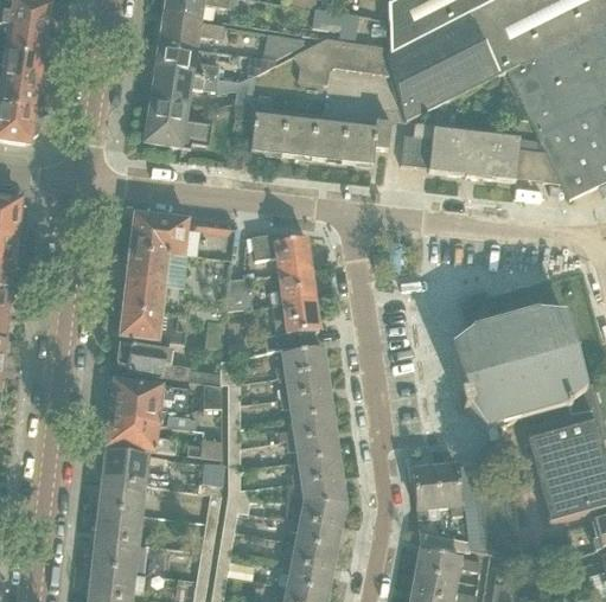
[(0,0),(0,24),(46,31),(51,2),(34,0),(0,0)]
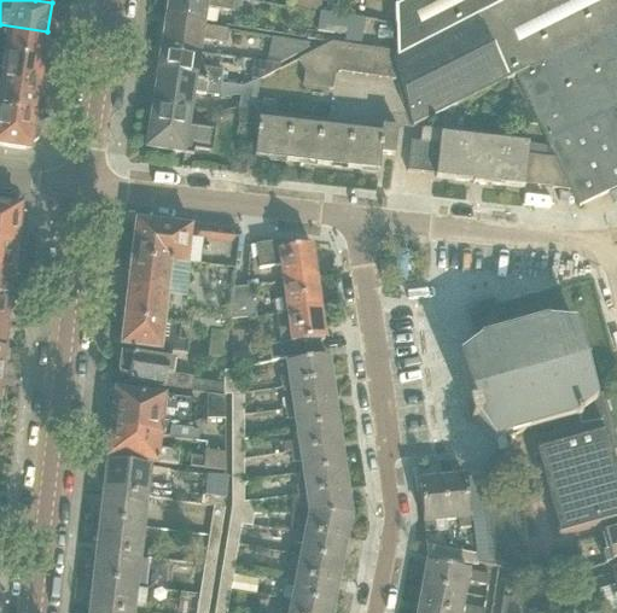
[(168,10),(168,13),(186,16),(186,21),(204,23),(205,18),(207,19),(209,5),(242,10),(243,0),(167,0),(167,7),(168,10)]
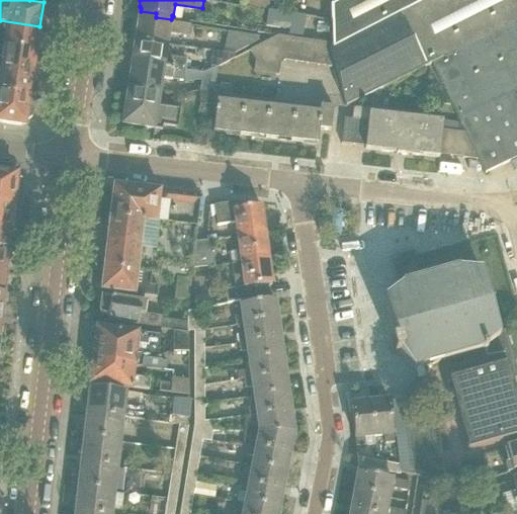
[(445,54),(445,55),(516,19),(516,0),(336,0),(332,2),(333,39),(336,64),(347,103),(445,54)]
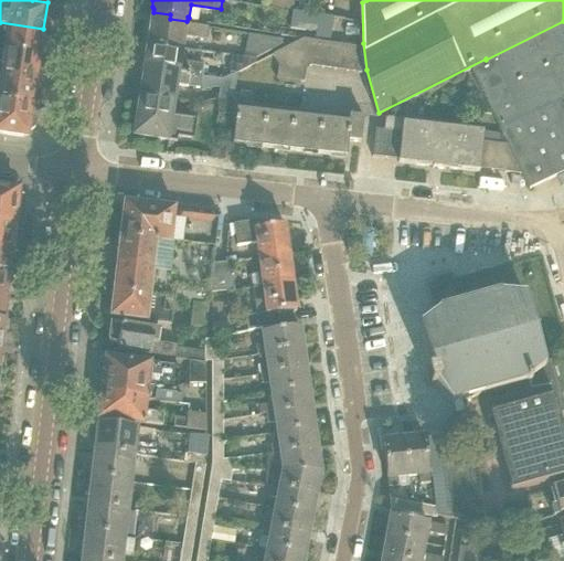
[(291,24),(291,25),(316,29),(315,35),(332,39),(337,14),(294,8),(291,24)]
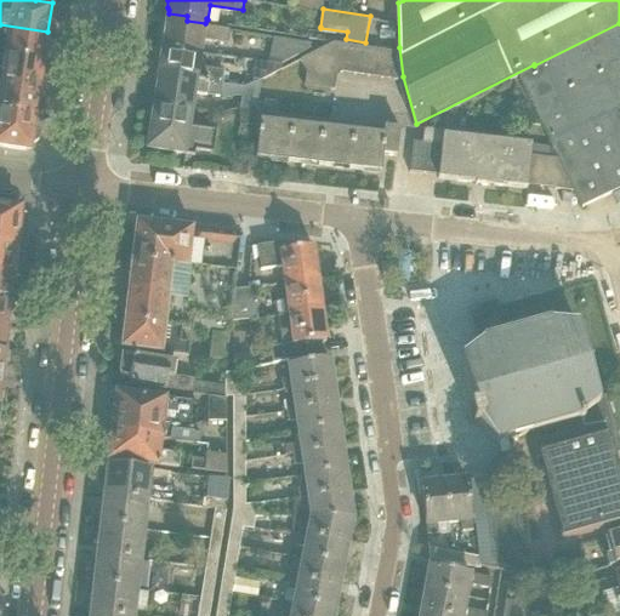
[(164,41),(164,44),(203,50),(205,38),(228,40),(231,27),(208,23),(208,20),(206,18),(205,23),(187,21),(187,16),(169,13),(166,30),(163,33),(163,39),(164,41)]
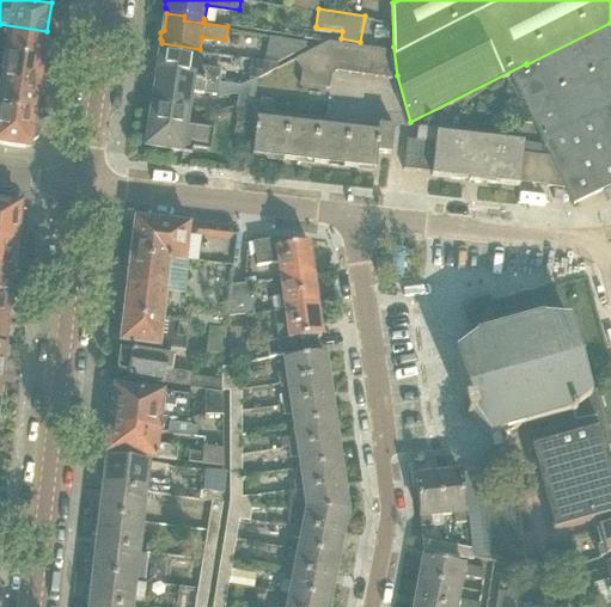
[(550,153),(566,184),(574,202),(610,184),(610,139),(597,110),(610,103),(610,23),(526,65),(526,66),(511,74),(545,142),(550,153)]
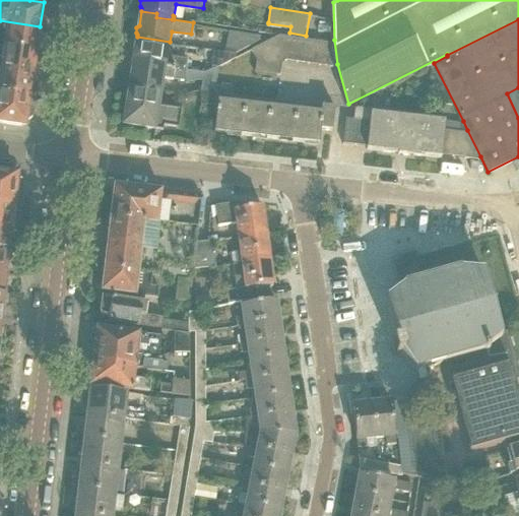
[(0,20),(0,44),(3,45),(37,50),(40,26),(0,20)]
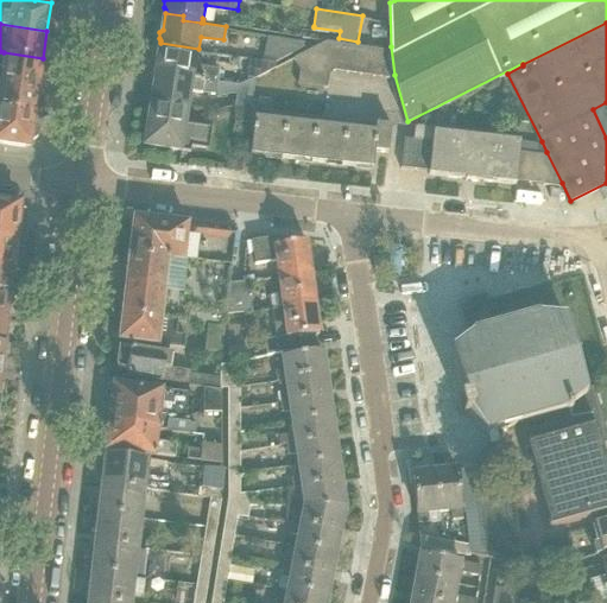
[(266,57),(266,58),(277,61),(277,58),(305,43),(305,37),(270,32),(267,45),(266,57)]
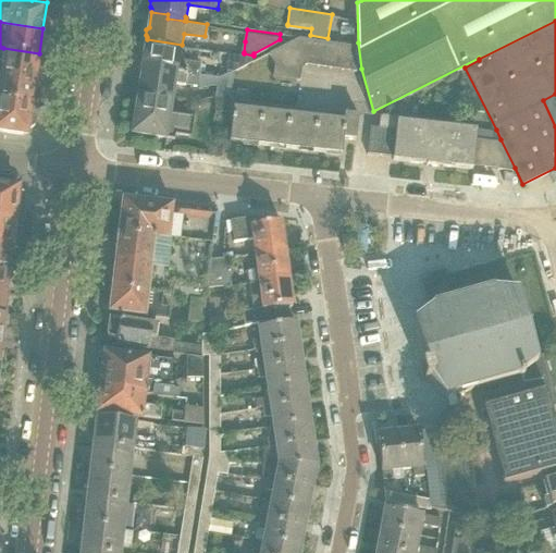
[(301,65),(307,61),(308,61),(311,36),(300,35),(269,50),(275,61),(275,62),(301,65)]
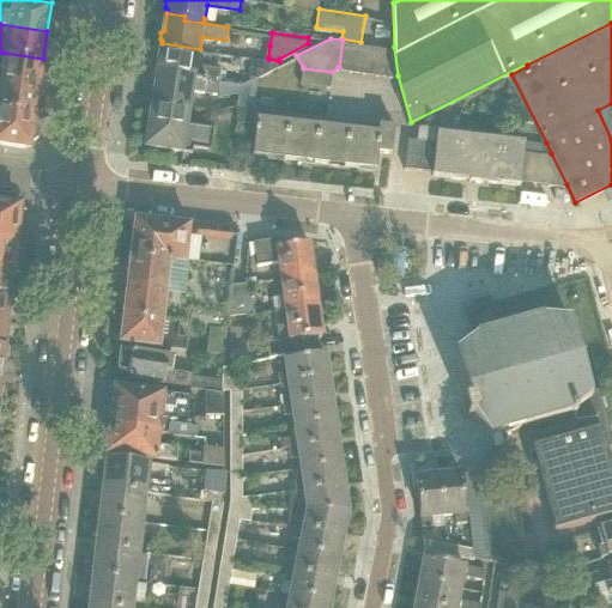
[(351,70),(356,42),(343,40),(339,67),(351,70)]
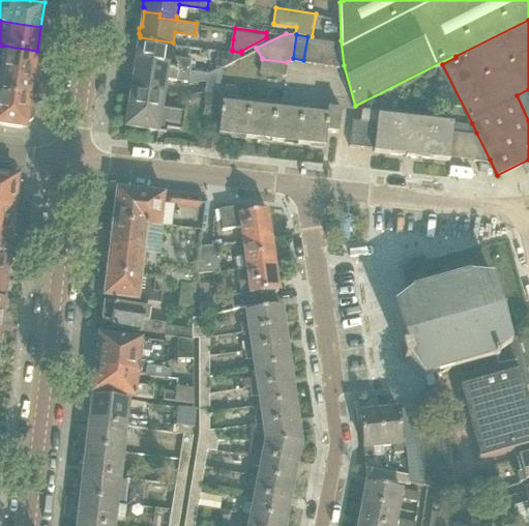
[(303,60),(315,61),(318,37),(307,36),(303,60)]
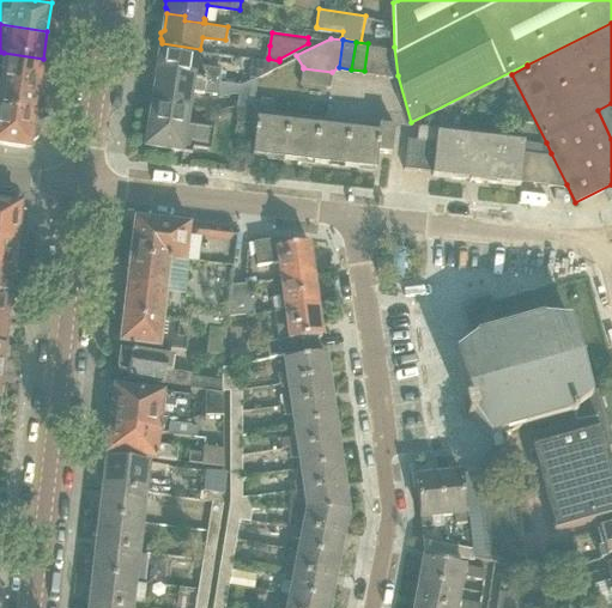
[(159,49),(158,55),(159,58),(158,70),(218,78),(220,66),(199,62),(200,49),(162,43),(161,47),(159,49)]
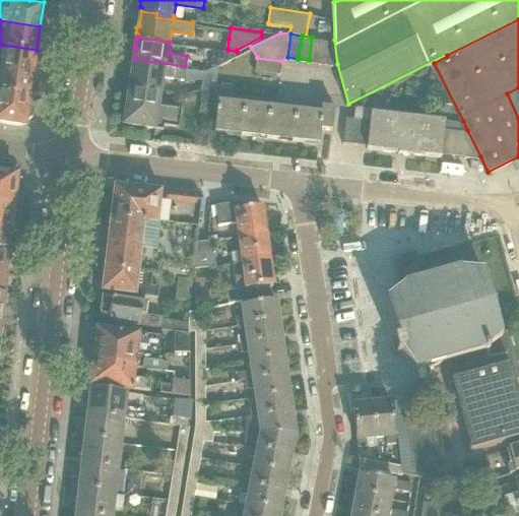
[(320,62),(323,39),(312,37),(309,60),(320,62)]
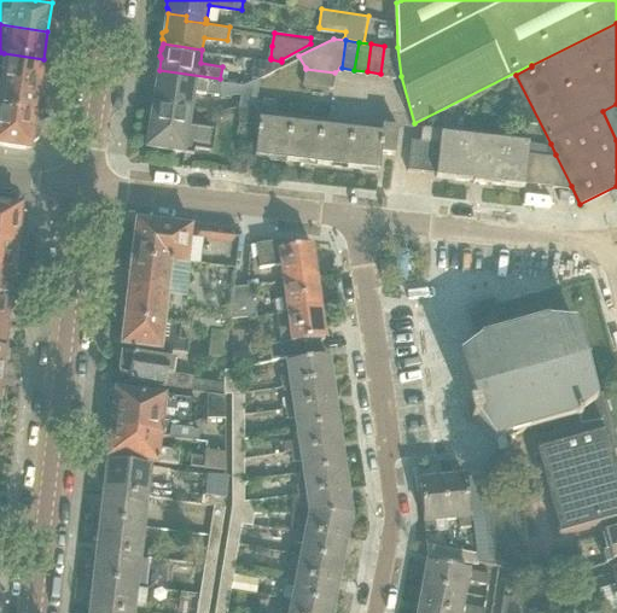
[(380,74),(401,76),(397,47),(384,46),(380,74)]
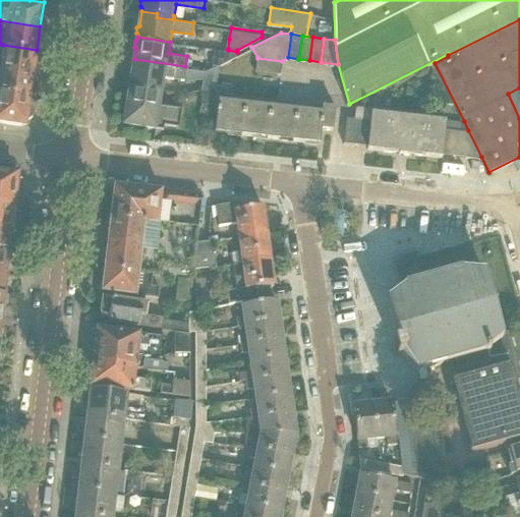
[(0,55),(0,67),(33,72),(37,50),(3,45),(2,56),(0,55)]
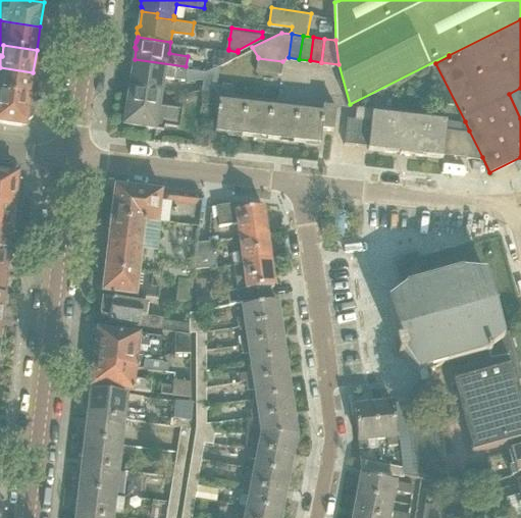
[(238,52),(214,48),(212,65),(238,53),(238,52)]
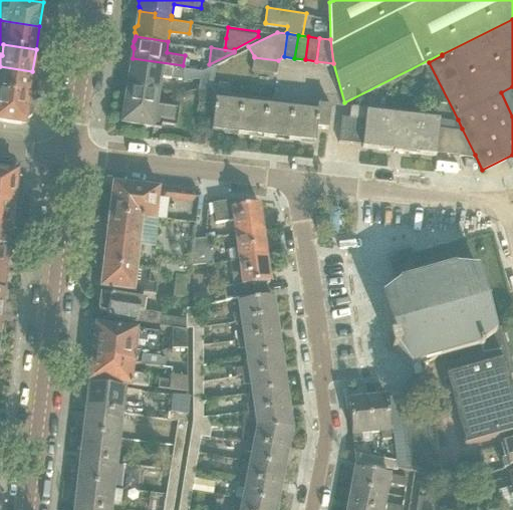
[(276,71),(278,60),(254,57),(252,68),(276,71)]
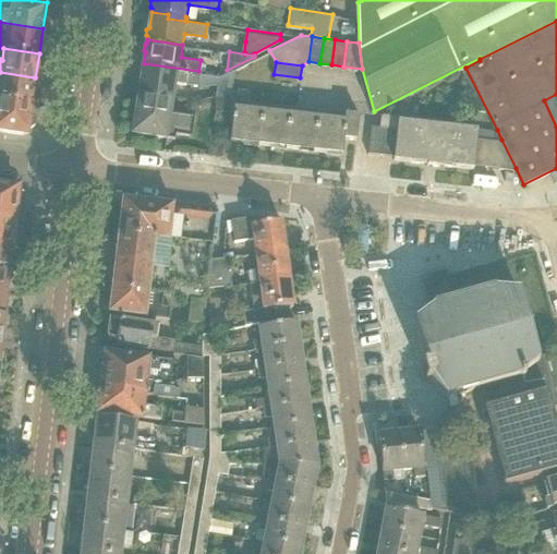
[(140,76),(138,83),(141,85),(140,92),(173,97),(174,97),(177,82),(197,84),(198,71),(144,63),(142,75),(140,76)]
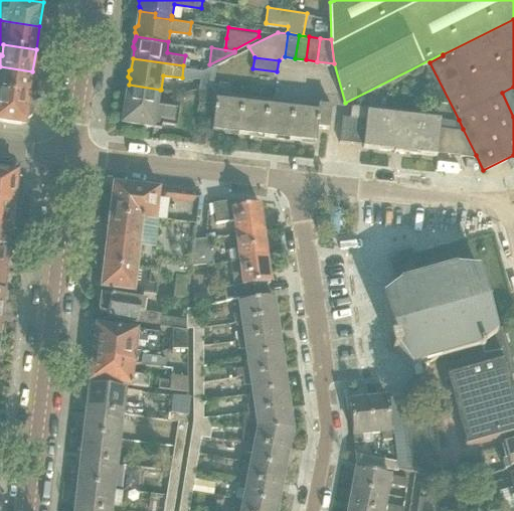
[(202,76),(199,89),(212,87),(217,62),(203,69),(202,76)]
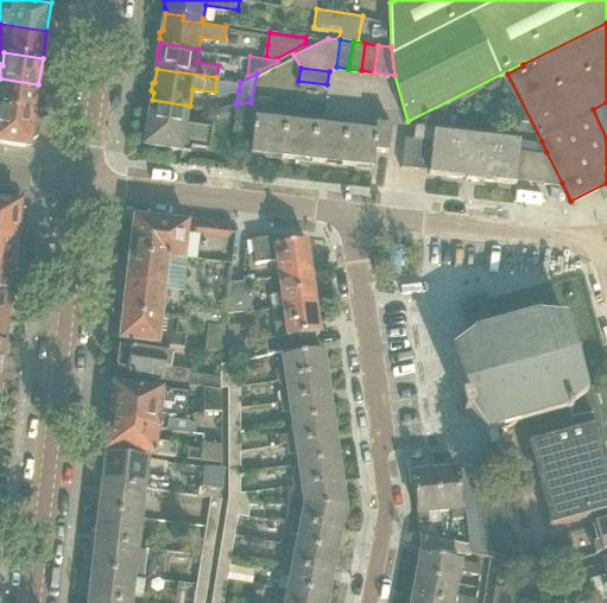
[(0,105),(35,110),(38,84),(0,78),(0,105)]
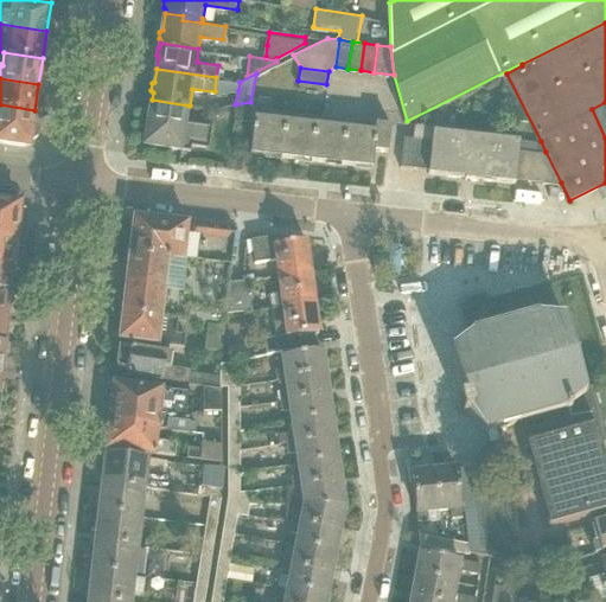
[(189,106),(152,100),(151,103),(148,106),(147,111),(150,114),(146,135),(152,142),(191,148),(192,143),(210,146),(212,125),(187,121),(190,106),(189,106)]
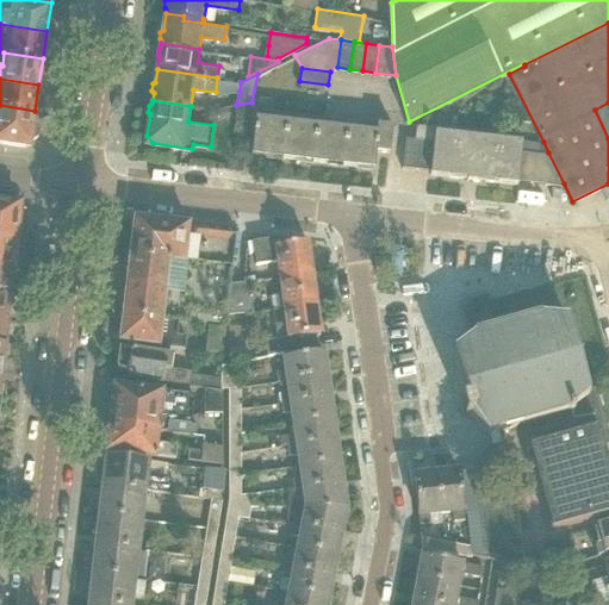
[(236,105),(236,119),(248,119),(252,103),(236,105)]
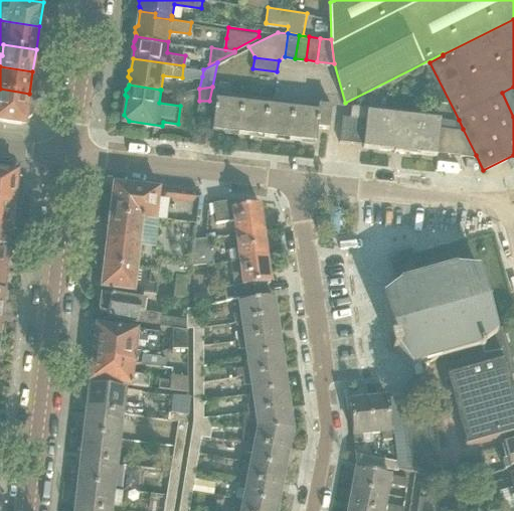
[(513,87),(502,93),(513,117),(513,87)]
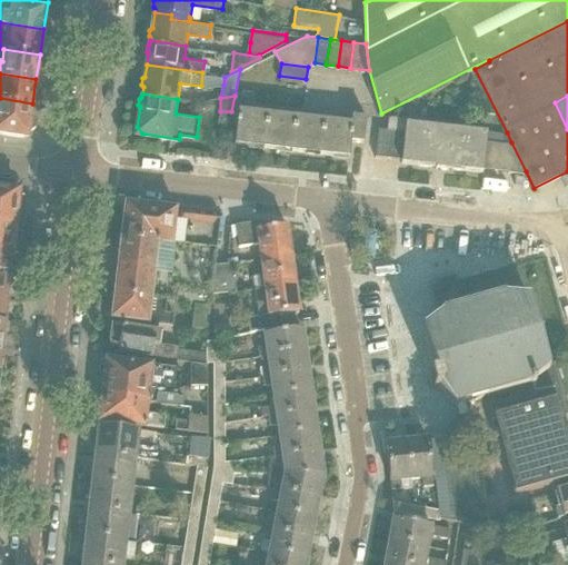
[(32,103),(0,98),(0,130),(23,135),(28,131),(29,130),(36,125),(37,117),(31,110),(32,103)]
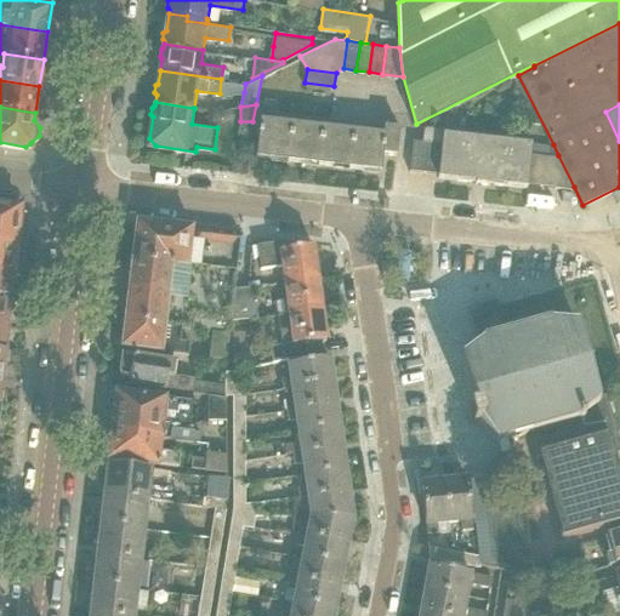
[(384,131),(261,117),(260,130),(257,153),(381,167),(384,149),(397,152),(399,125),(385,123),(384,131)]
